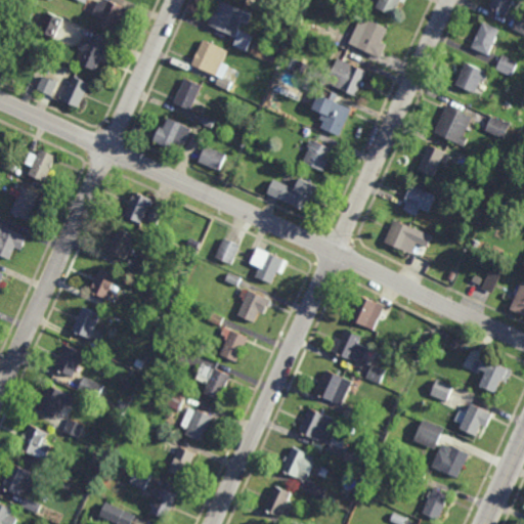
[(104,0),(131,11),(124,28),(118,25),(116,32),(101,26),(103,18),(97,15),(104,0)]
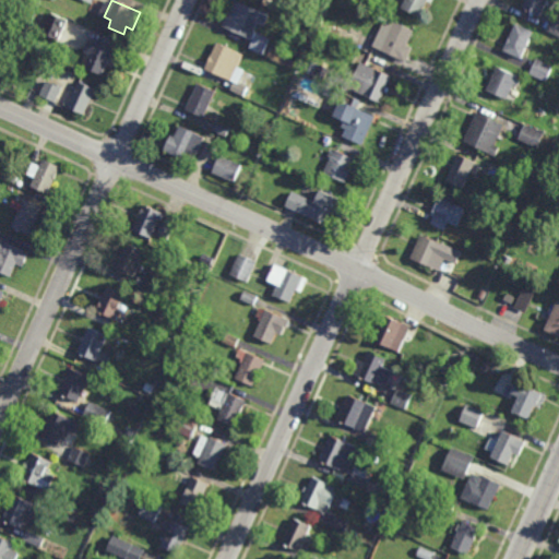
[(288,15),(265,6),(266,0),(275,0),(293,8),(288,15)]
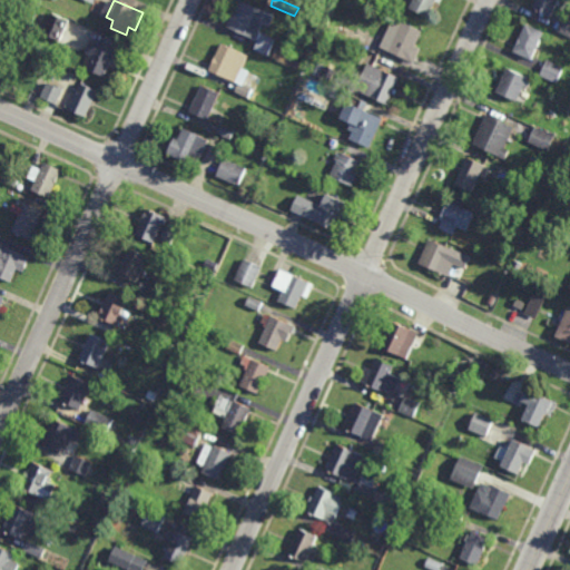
[(424,18),(433,0),(411,0),(408,9),(424,18)]
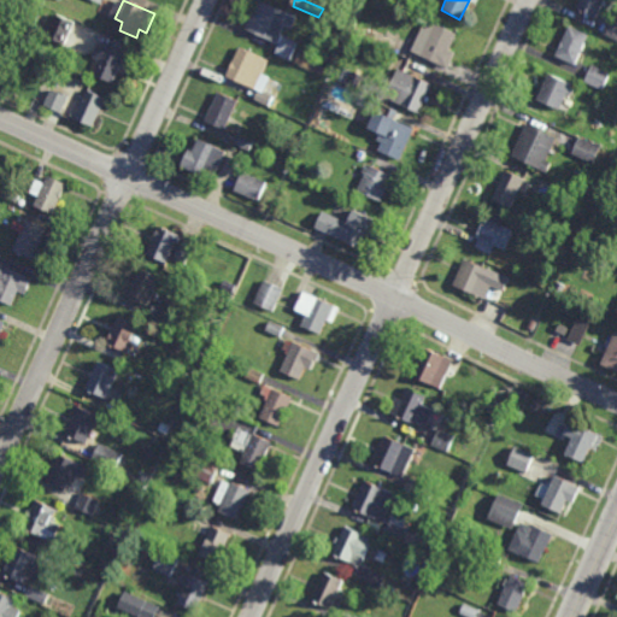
[(580,0),(601,0),(592,21),(575,12),(580,0)]
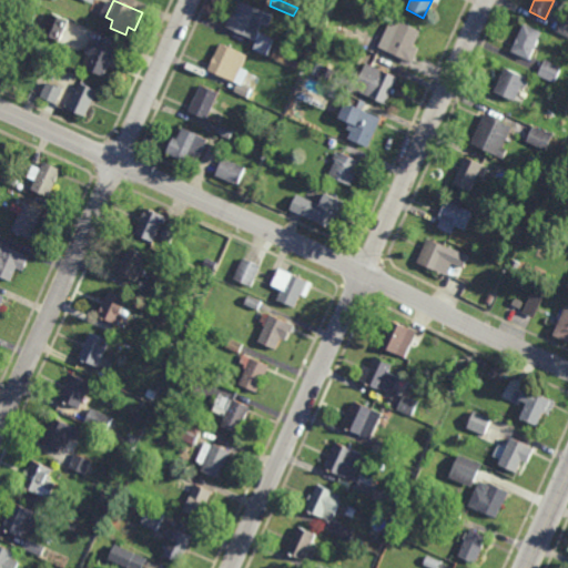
[(229,27),(259,42),(262,34),(259,33),(262,26),(269,29),(274,18),(240,1),(229,27)]
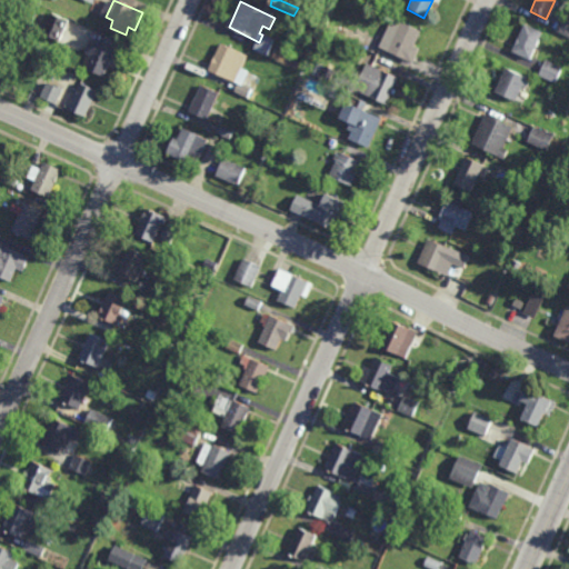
[(59,39),(41,31),(51,11),(68,19),(59,39)]
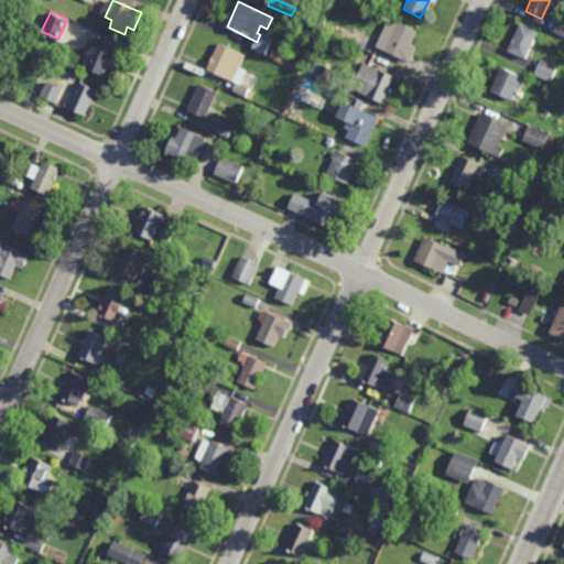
[(563,36),(552,31),(559,15),(563,18),(563,36)]
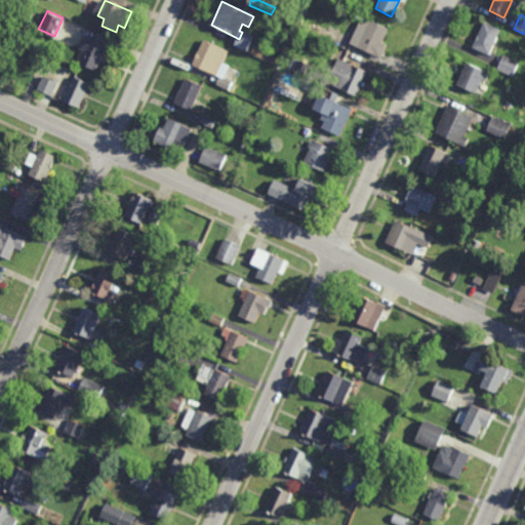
[(379,56),(385,46),(379,43),(386,32),(362,21),(352,43),(379,56)]
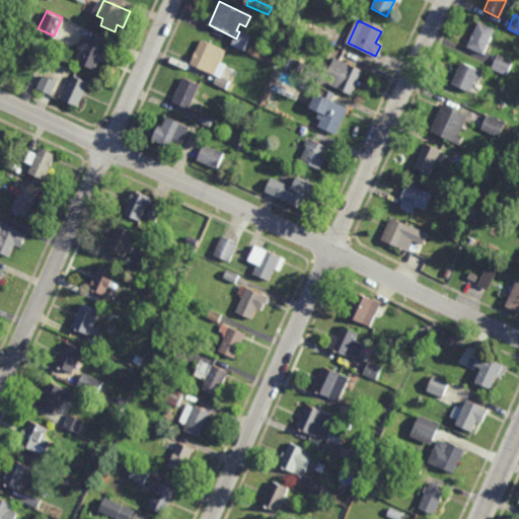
[(476,23),(495,31),(485,55),(466,47),(476,23)]
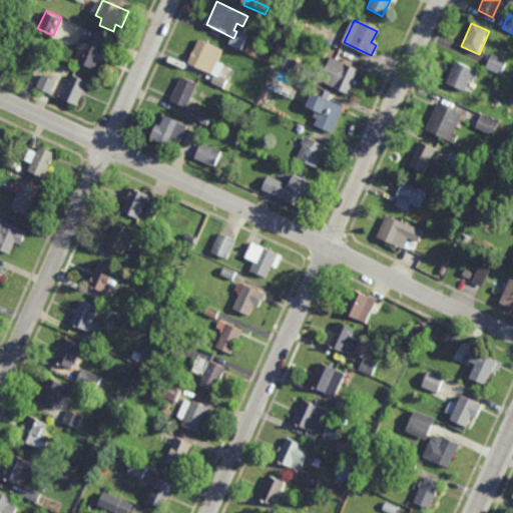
[(83,38),(105,48),(96,69),(81,63),(85,52),(78,49),(83,38)]
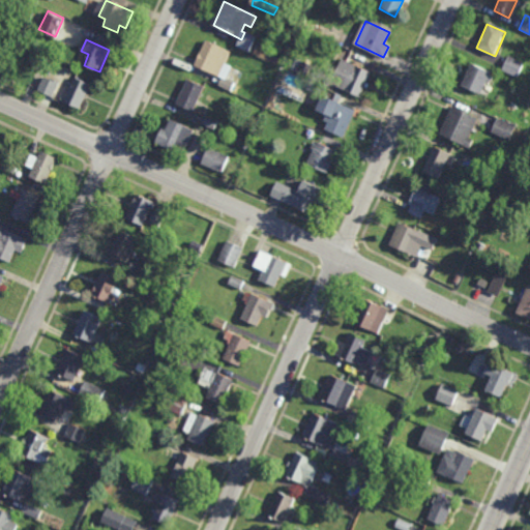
[(197,67),(228,80),(232,67),(226,64),(230,53),(206,43),(197,67)]
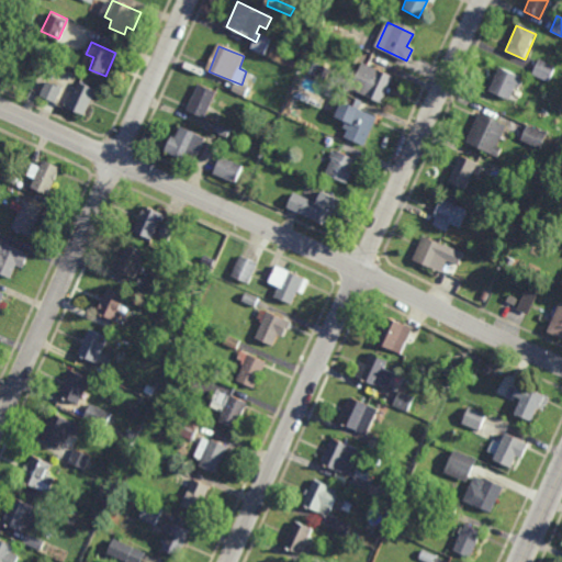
[(314,75),(304,69),(311,58),(319,64),(314,75)]
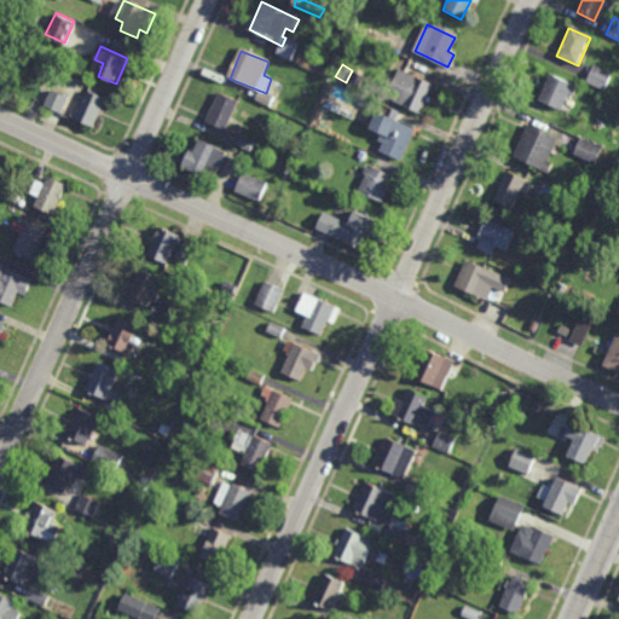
[(328,76),(319,71),(323,65),(331,69),(328,76)]
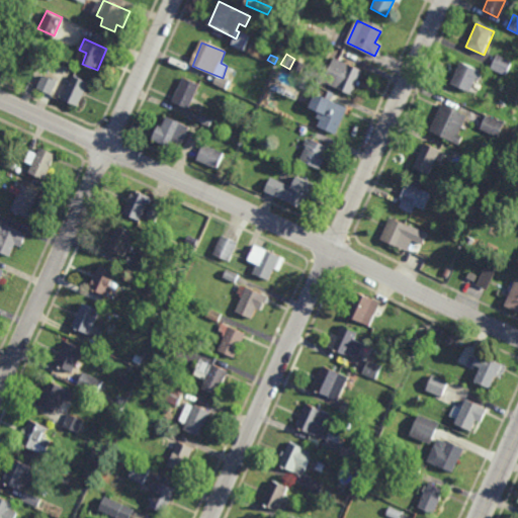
[(507,76),(491,68),(498,55),(513,62),(507,76)]
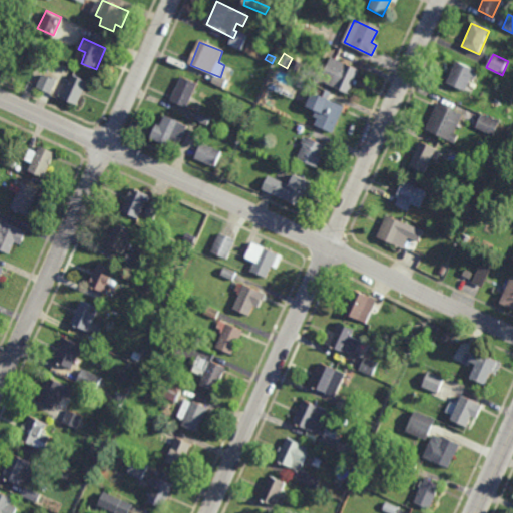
[(352,94),(361,72),(333,60),(329,70),(321,66),(316,79),(352,94)]
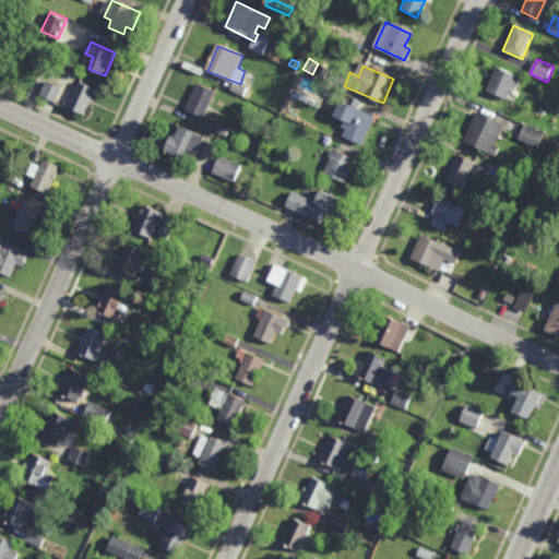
[(492,68),(519,79),(508,104),(482,93),(492,68)]
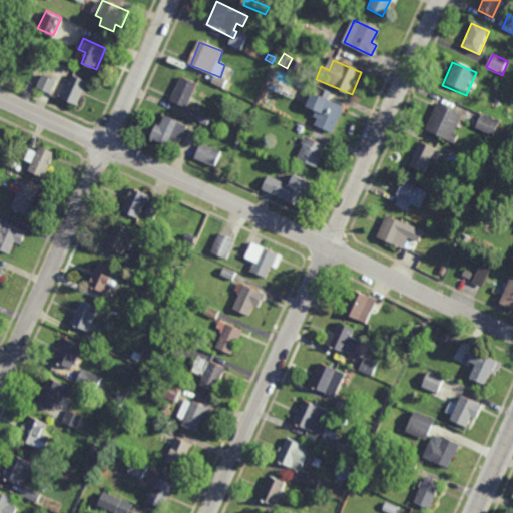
[(50,92),(36,86),(42,72),(56,79),(50,92)]
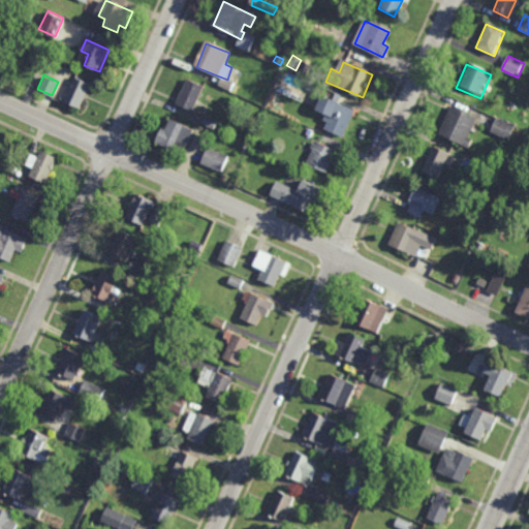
[(78,79),(94,87),(83,111),(65,102),(78,79)]
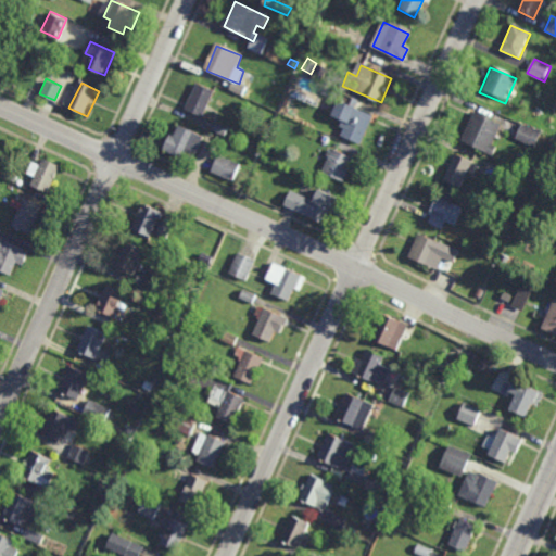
[(189,111),(207,117),(216,92),(198,86),(189,111)]
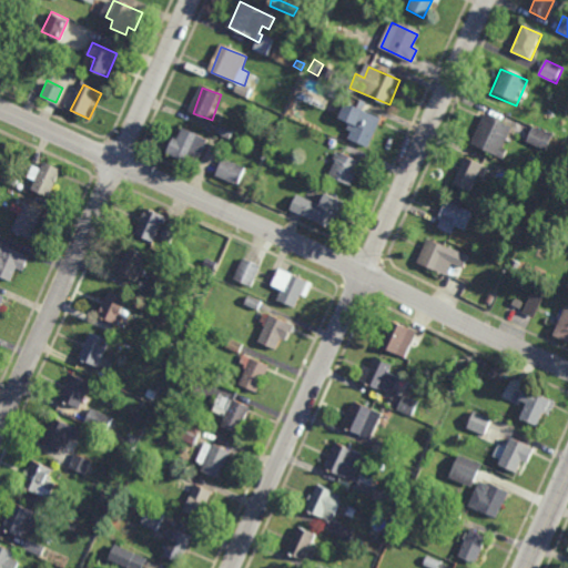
[(369,148),(382,119),(347,104),(342,118),(353,123),(350,132),(355,134),(353,140),(369,148)]
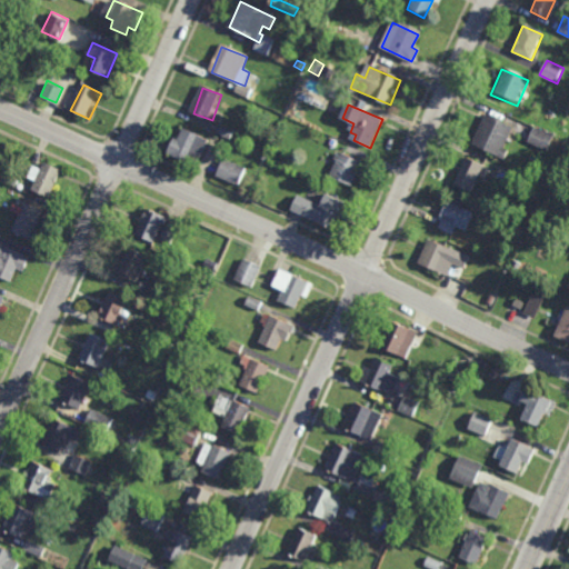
[(481,117),(510,129),(498,157),(469,146),(481,117)]
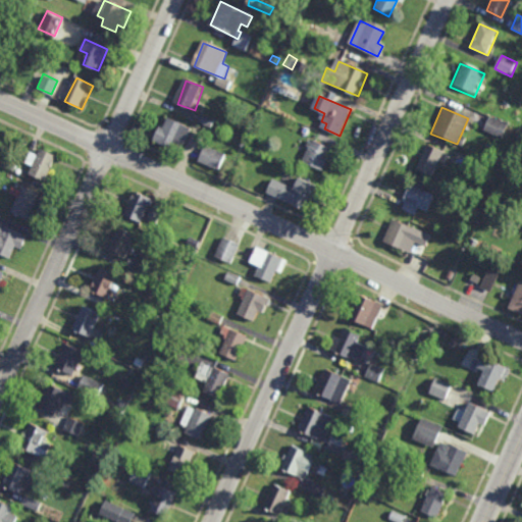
[(210,126),(198,121),(202,113),(214,119),(210,126)]
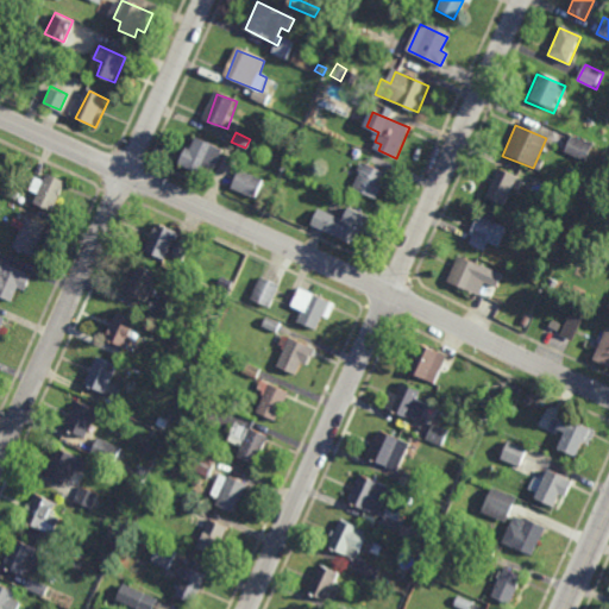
[(586,161),(564,152),(571,136),(592,145),(586,161)]
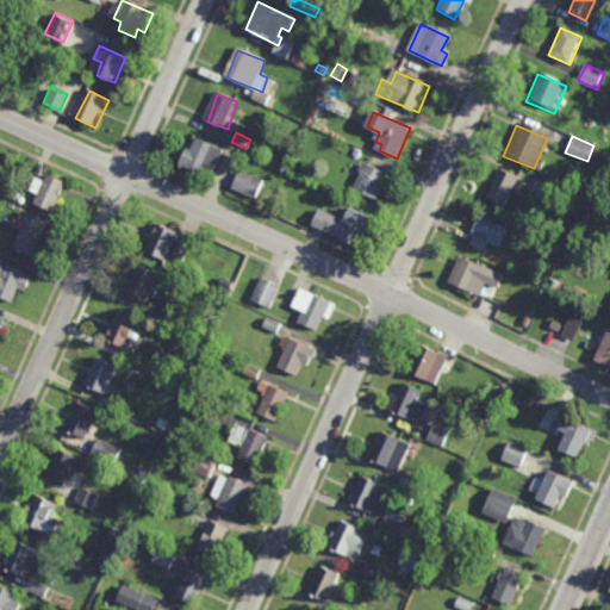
[(212,179),(224,151),(198,139),(192,151),(187,150),(181,166),(212,179)]
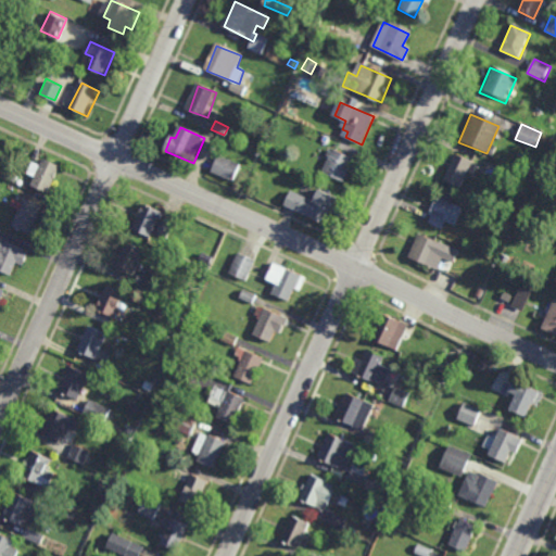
[(326,143),(320,141),(325,135),(329,137),(326,143)]
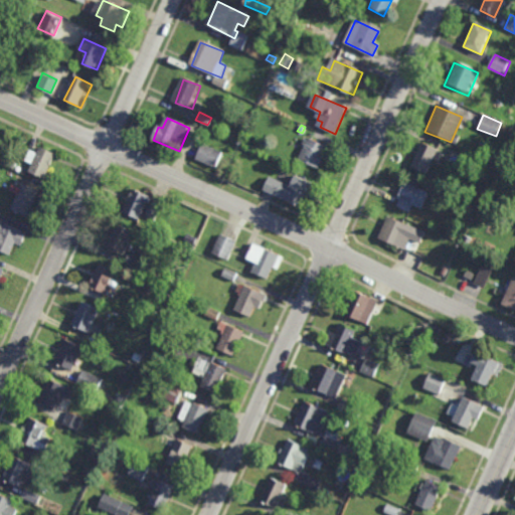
[(301,162),(320,169),(329,149),(310,141),(301,162)]
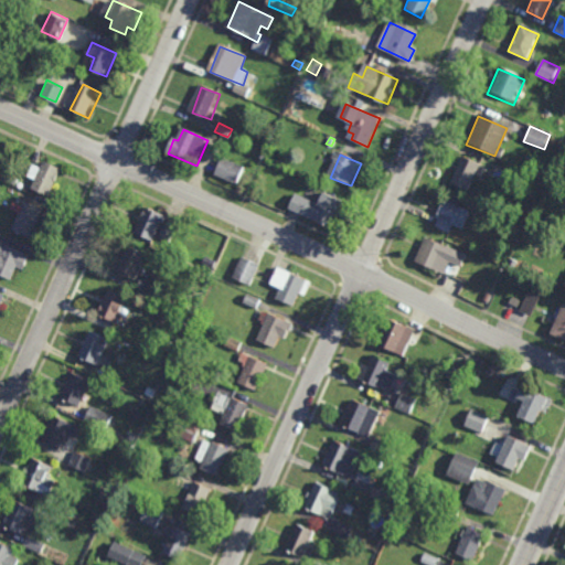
[(235,183),(213,173),(221,157),(243,167),(235,183)]
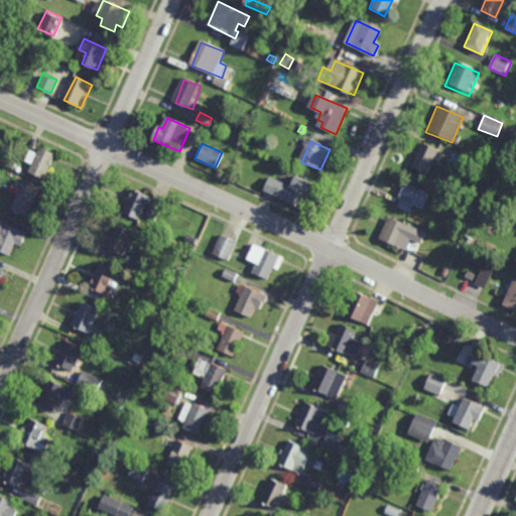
[(420,146),(439,154),(435,164),(429,162),(424,174),(411,169),(420,146)]
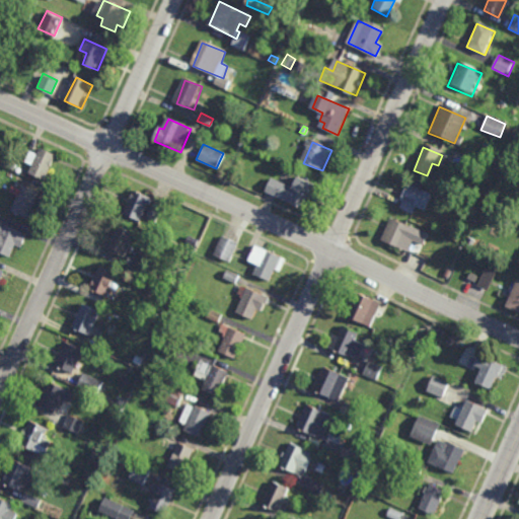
[(29,174),(47,181),(58,156),(42,149),(39,156),(30,152),(25,162),(33,166),(29,174)]
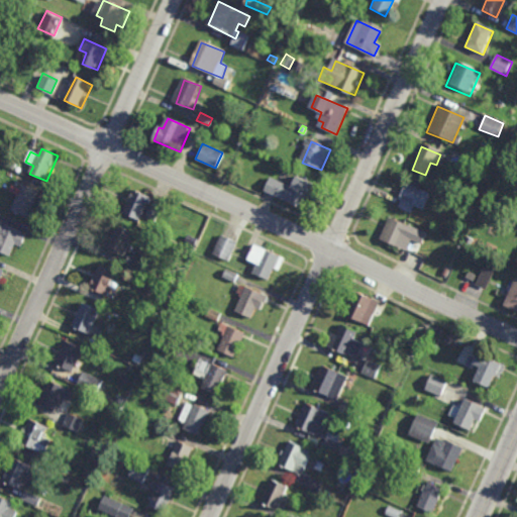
[(477,175),(461,168),(469,154),(483,161),(477,175)]
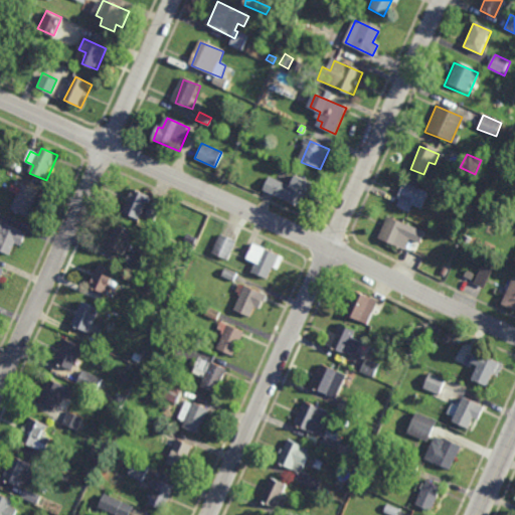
[(13,168),(7,165),(10,159),(16,162),(13,168)]
